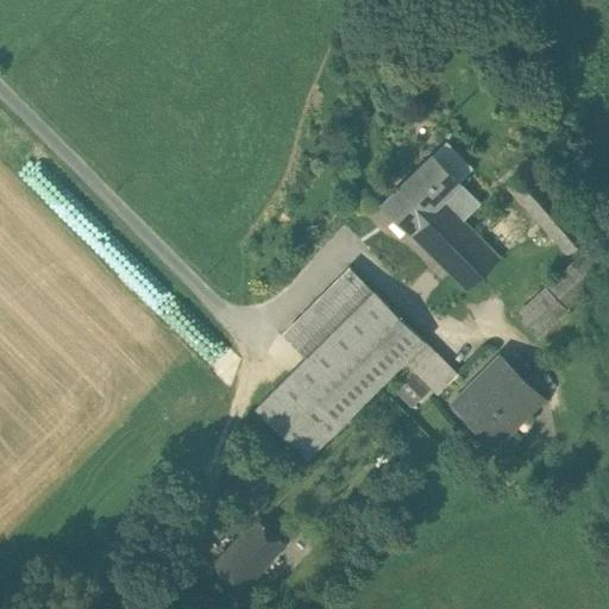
[(433,155),(381,205),(408,232),(408,231),(441,198),(459,181),(433,155)]
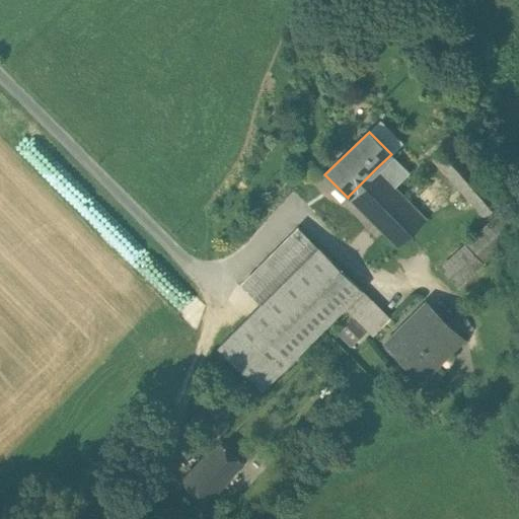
[(376,168),(394,187),(410,171),(391,154),(376,168)]
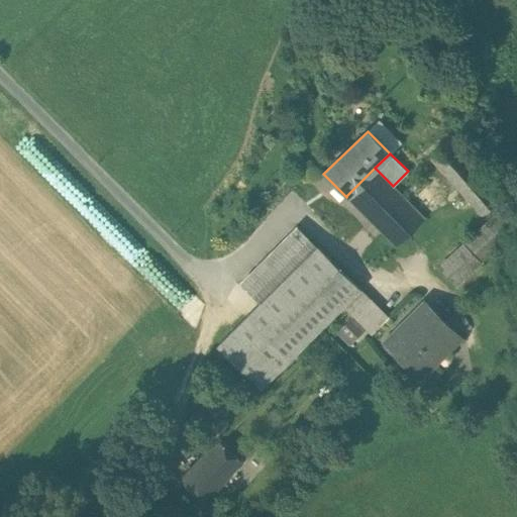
[(393,186),(375,168),(346,196),(396,245),(424,218),(393,186)]
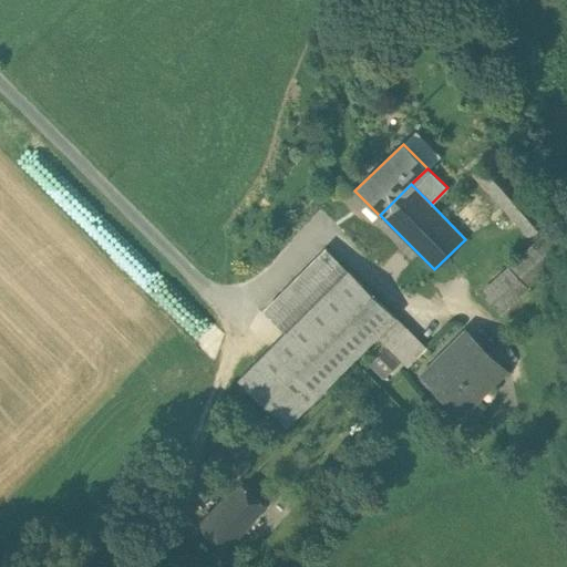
[(543,232),(481,291),(500,310),(562,251),(543,232)]
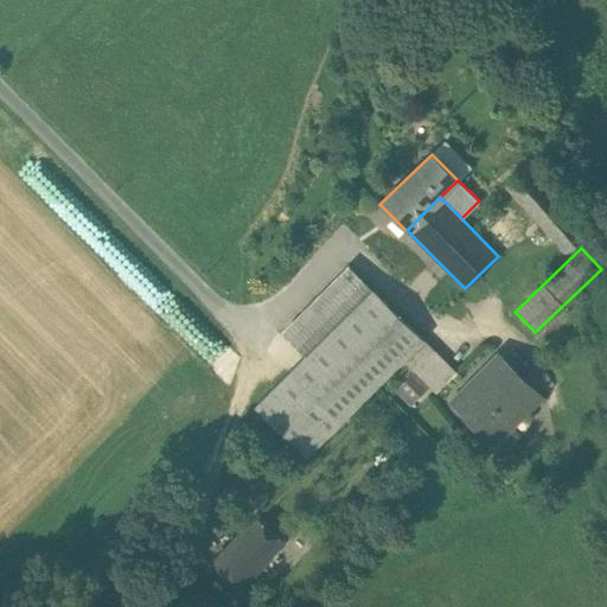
[(349,266),(281,333),(305,357),(371,289),(349,266)]
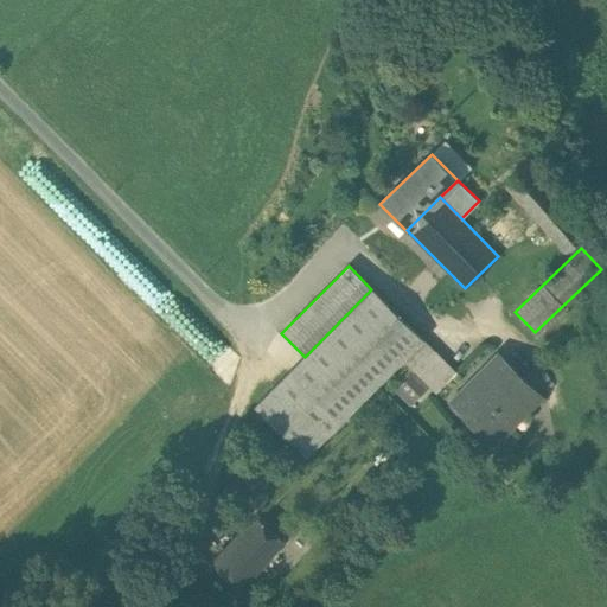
[(305,357),(255,407),(306,458),(402,359),(422,339),(371,289),(305,357)]
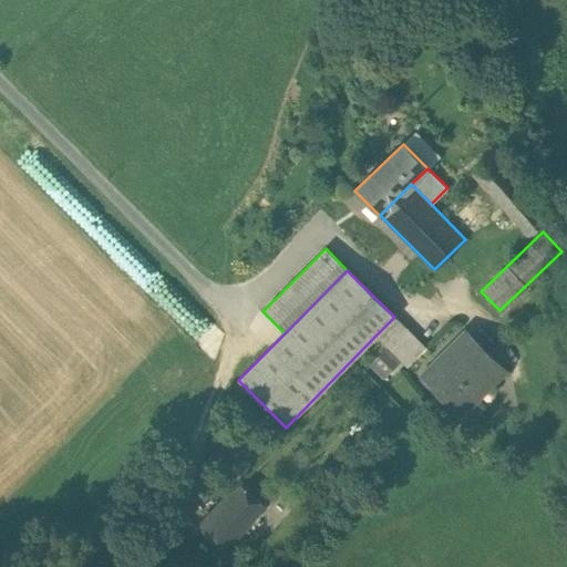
[(426,348),(394,317),(375,336),(408,367),(426,348)]
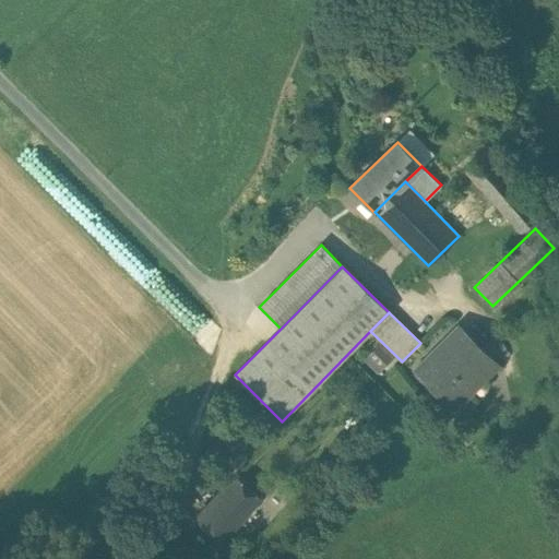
[(460,326),(417,370),(453,406),(496,363),(460,326)]
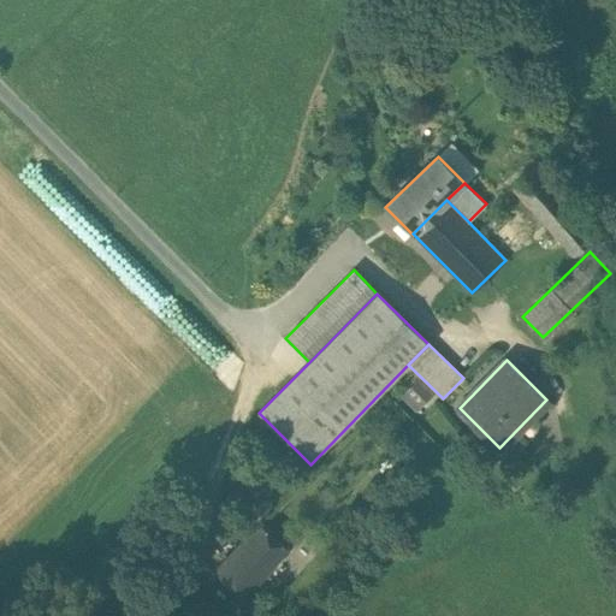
[(415,469),(398,449),(377,466),(394,486),(415,469)]
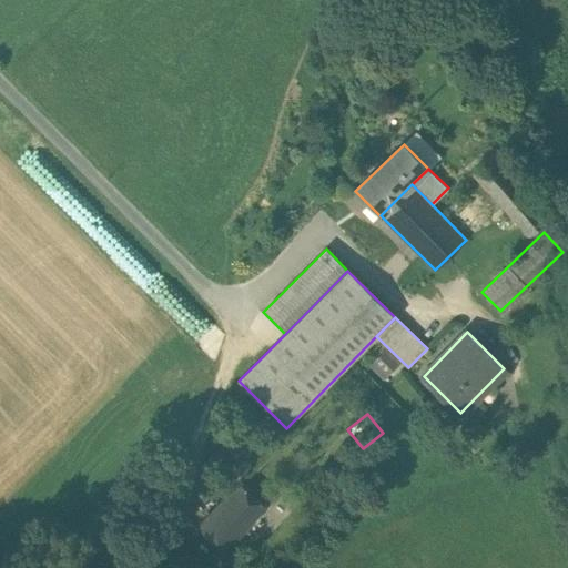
[(237,484),(198,529),(225,554),(265,508),(237,484)]
